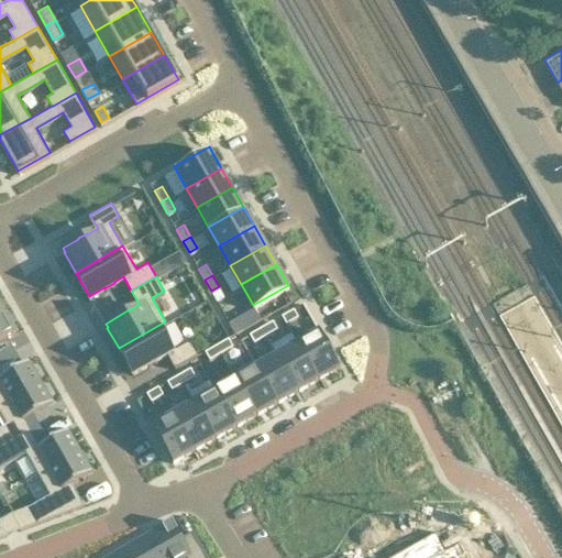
[(293,306),(282,313),(286,320),(297,314),(293,306)]
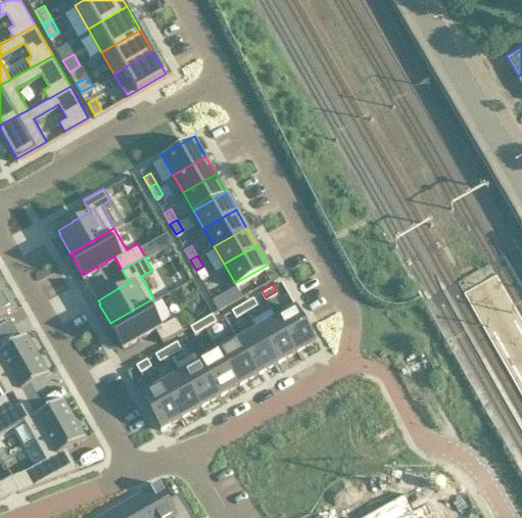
[(0,314),(14,307),(2,286),(0,287),(0,314)]
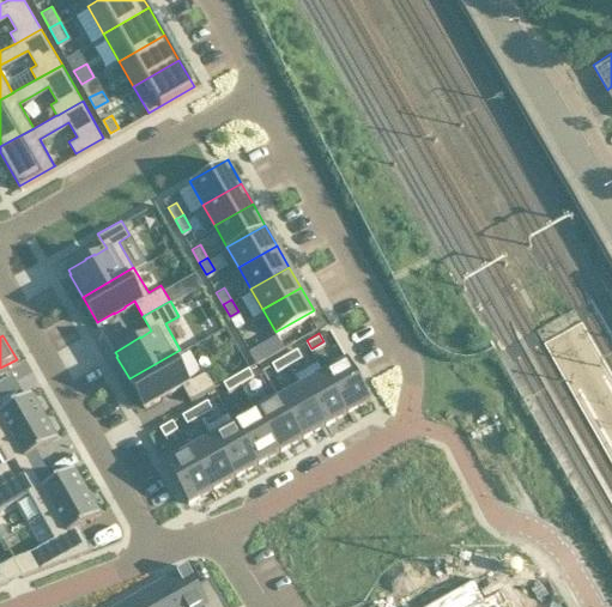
[(256,344),(248,348),(255,360),(264,356),(256,344)]
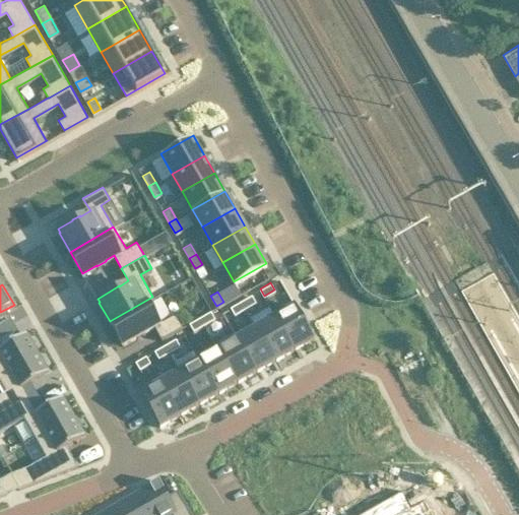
[(251,294),(241,300),(245,307),(255,301),(251,294)]
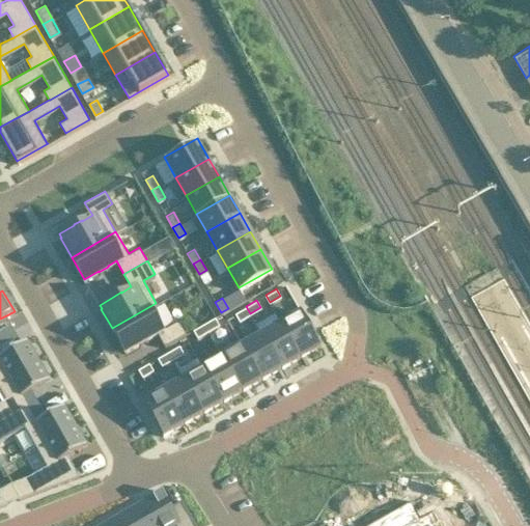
[(156,303),(112,328),(124,351),(139,342),(139,343),(147,338),(147,337),(157,332),(164,344),(186,332),(178,320),(165,327),(152,306),(157,304),(156,303)]
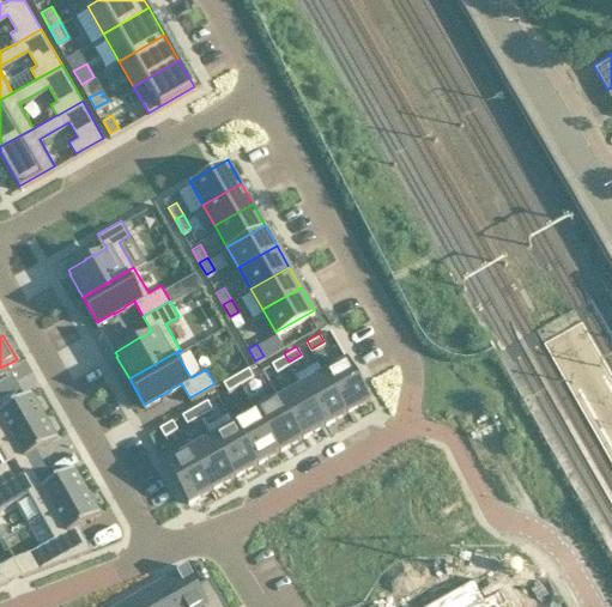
[(284,353),(272,360),(277,369),(289,362),(284,353)]
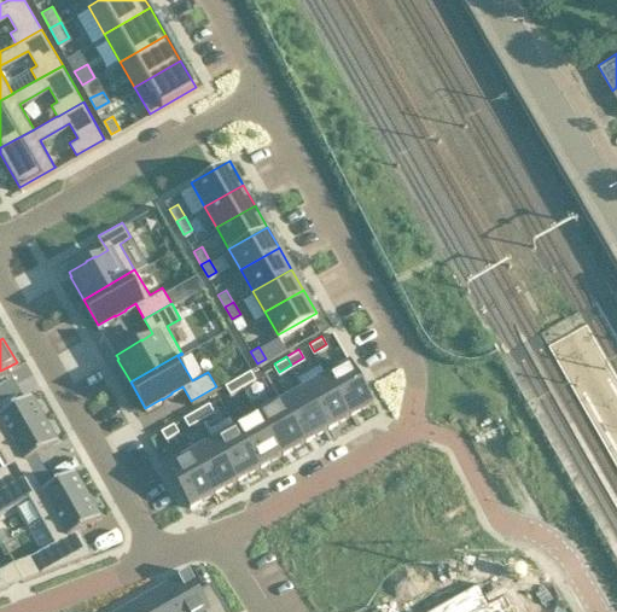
[(349,359),(326,372),(349,413),(373,400),(349,359)]
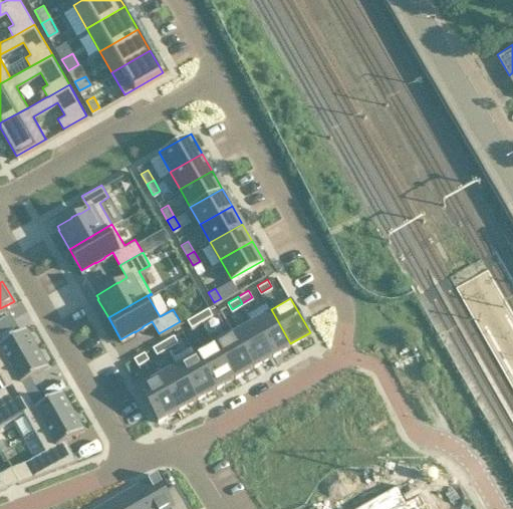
[(208,306),(197,312),(201,319),(212,313),(208,306)]
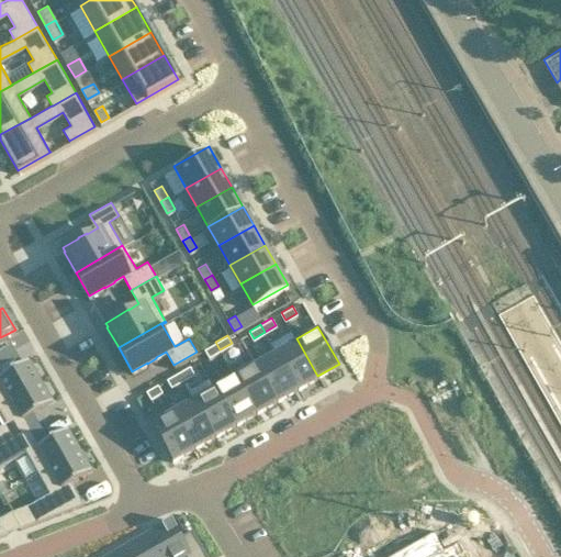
[(296,338),(276,351),(296,388),(317,376),(296,338)]
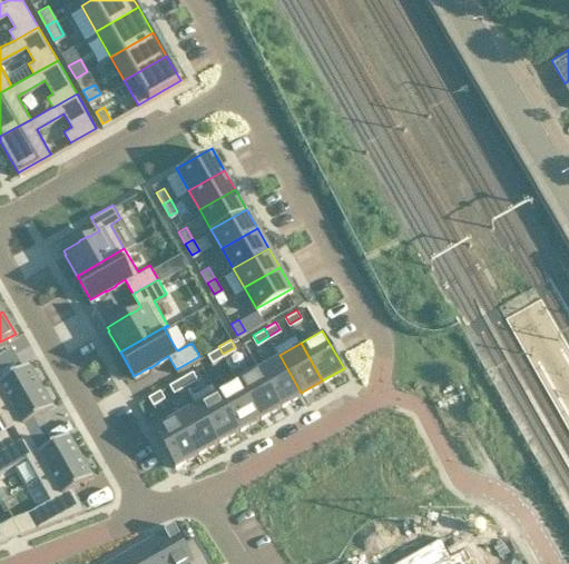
[(218,346),(207,353),(212,360),(223,354),(218,346)]
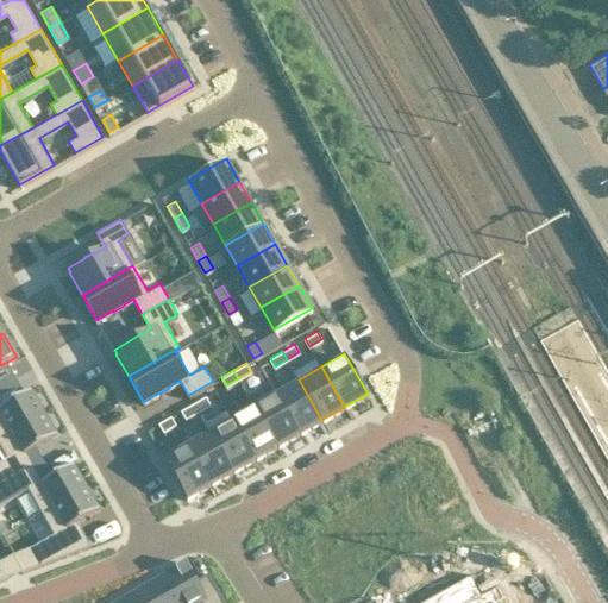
[(299,379),(276,393),(299,432),(321,420),(299,379)]
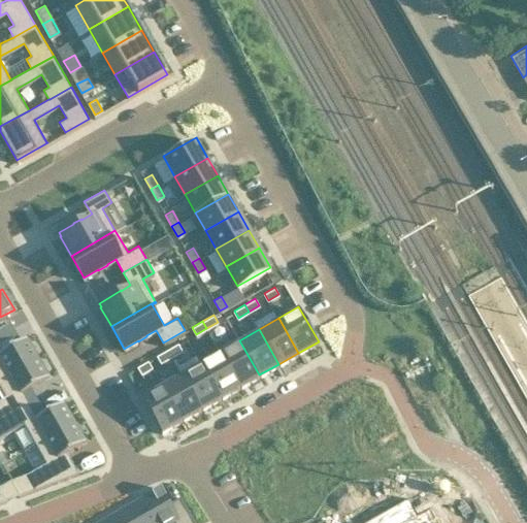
[(0,376),(37,355),(26,335),(0,350),(0,376)]
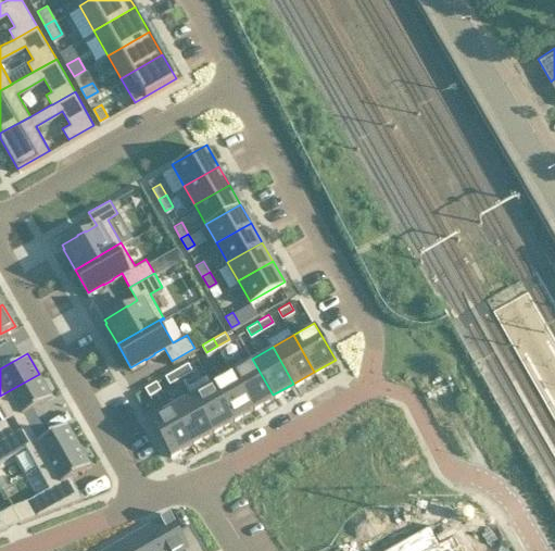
[(252,359),(231,370),(253,407),(273,395),(252,359)]
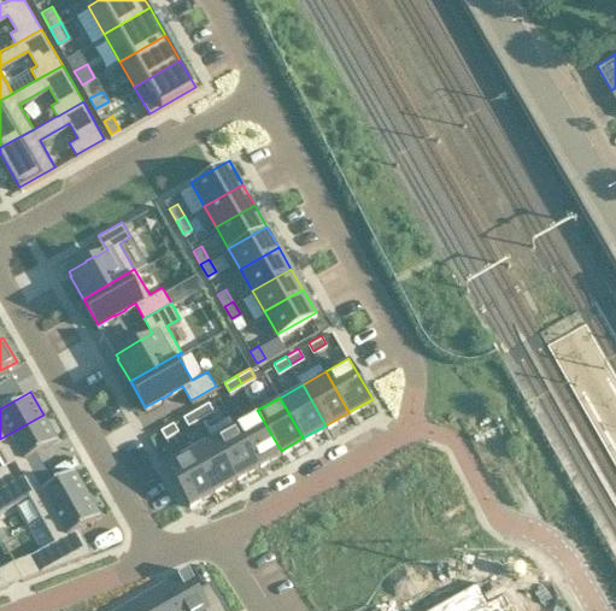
[(207,400),(195,407),(200,416),(212,409),(207,400)]
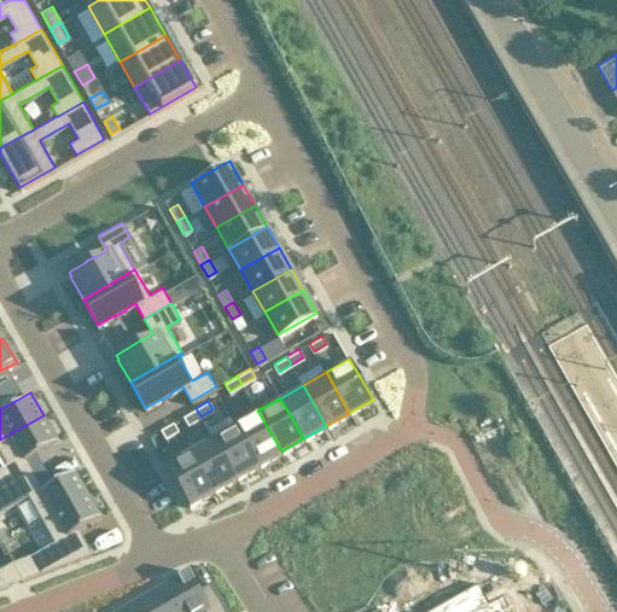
[(196,408),(184,415),(188,424),(201,417),(196,408)]
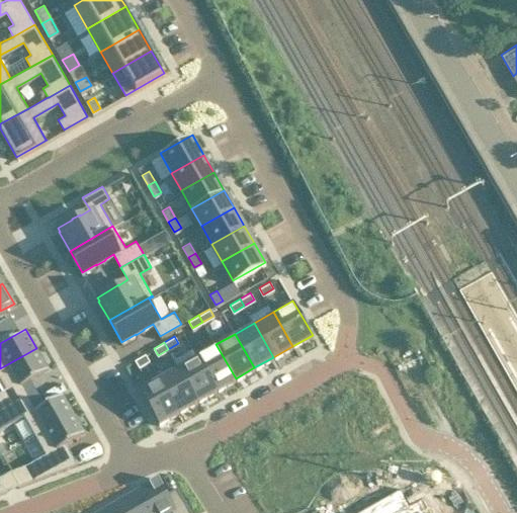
[(216,344),(197,355),(217,390),(236,378),(216,344)]
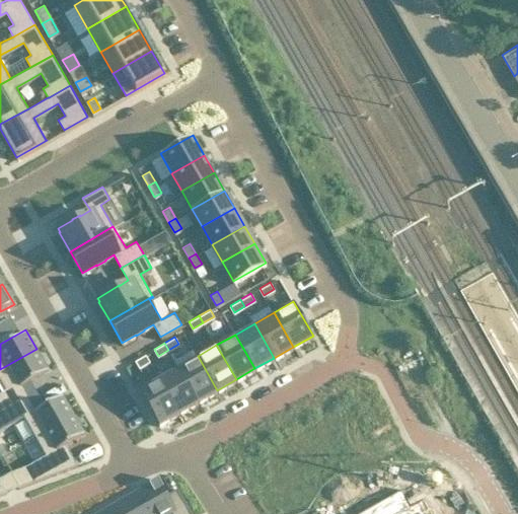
[(0,411),(28,395),(21,383),(48,368),(37,349),(0,369),(0,372),(10,389),(0,394),(0,411)]
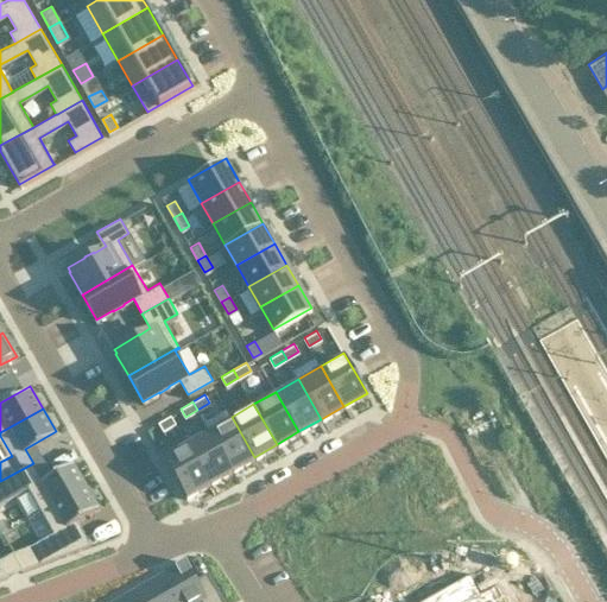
[(170,414),(158,422),(163,429),(175,423),(170,414)]
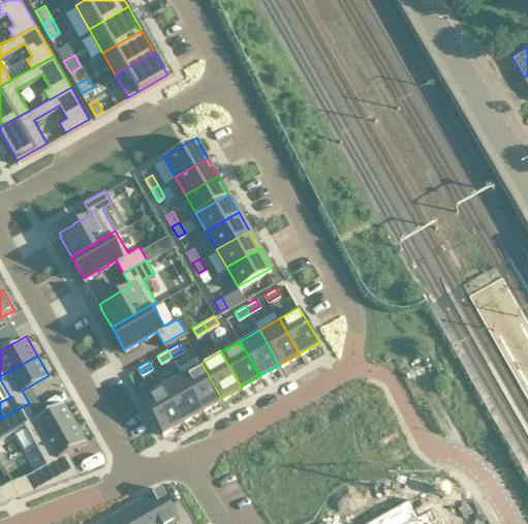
[(202,363),(182,374),(202,409),(221,398),(202,363)]
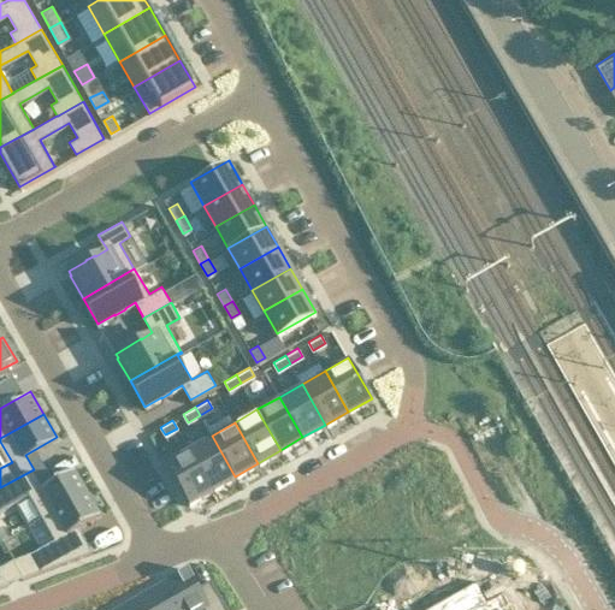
[(185,440),(212,489),(235,477),(212,436),(190,448),(185,440)]
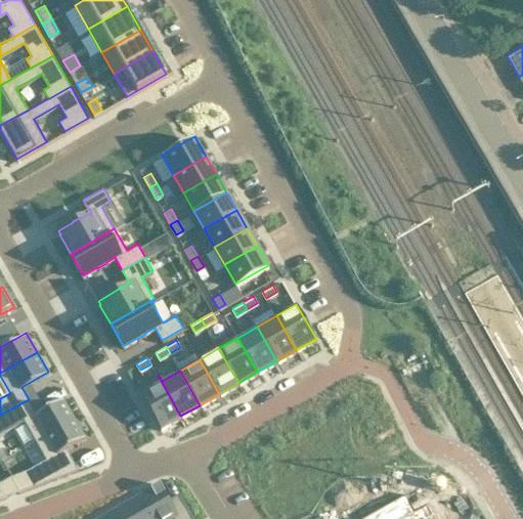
[(158,375),(137,387),(161,428),(180,416),(158,375)]
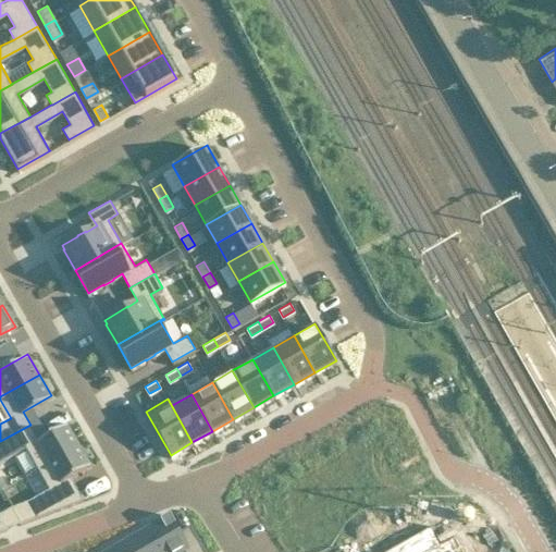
[(31,425),(0,441),(0,460),(12,453),(26,445),(37,466),(78,443),(66,421),(38,439),(31,425)]
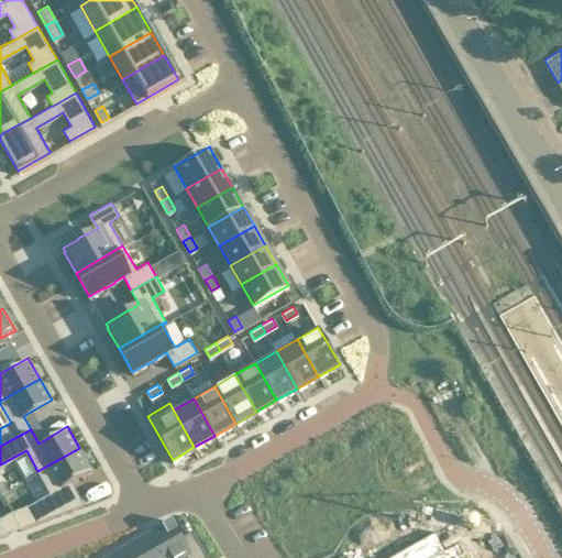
[(29,504),(10,511),(11,511),(18,524),(19,526),(20,527),(84,503),(70,481),(91,469),(79,448),(37,471),(50,492),(36,500),(29,504)]
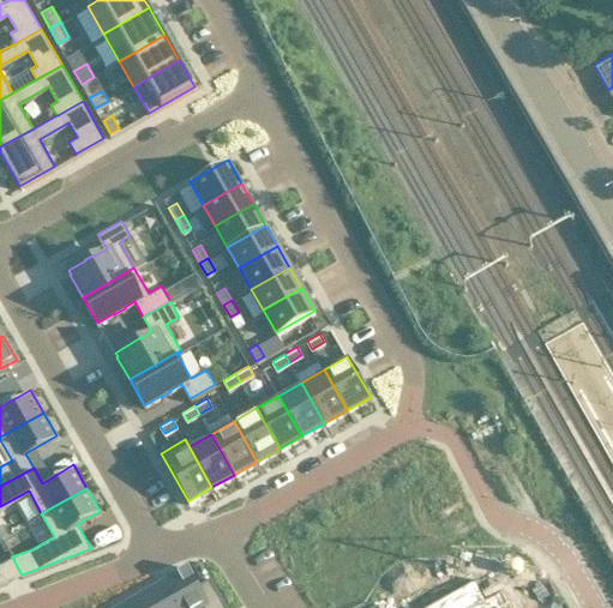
[(2,522),(0,523),(0,535),(1,537),(10,533),(2,522)]
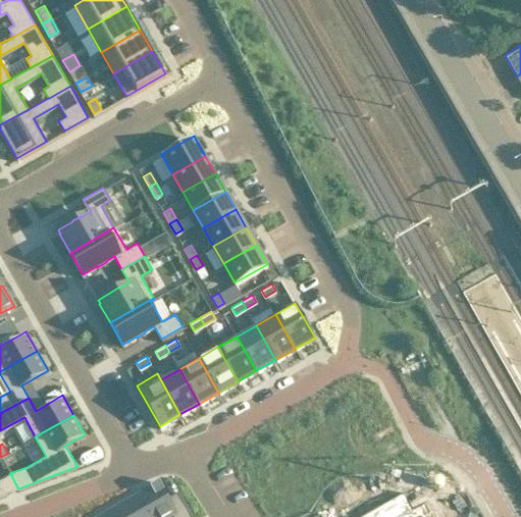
[(10,473),(0,478),(0,481),(5,492),(6,492),(16,485),(10,473)]
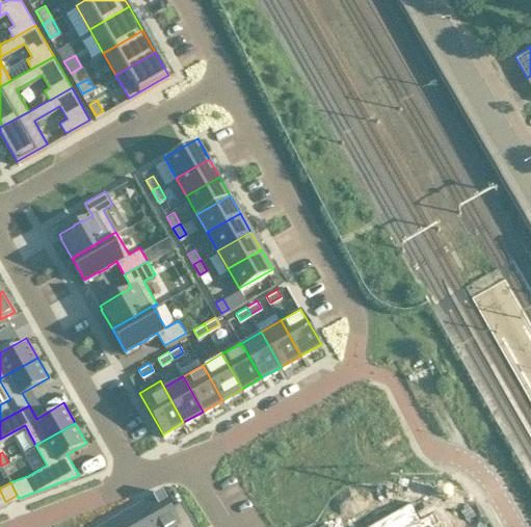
[(162,489),(138,502),(152,526),(197,526),(182,499),(171,505),(162,489)]
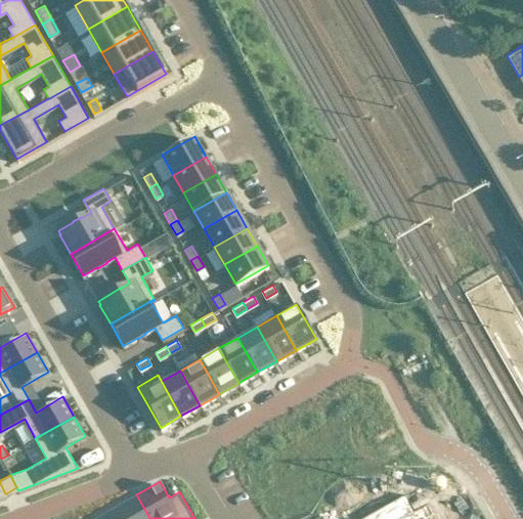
[(407,491),(359,518),(436,518),(431,510),(427,503),(413,511),(404,495),(408,492),(407,491)]
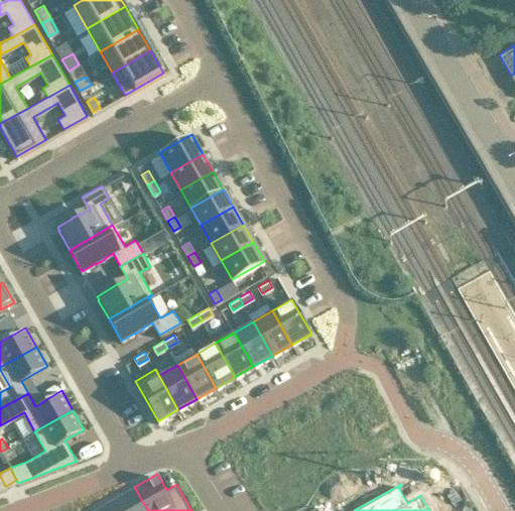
[(147,510),(134,487),(112,499),(118,510),(147,510)]
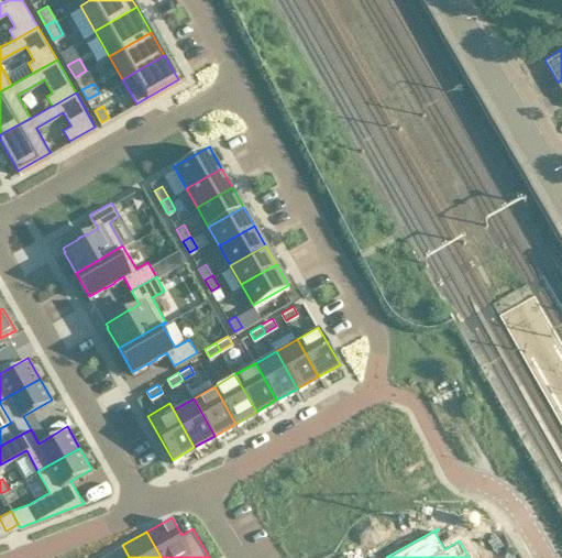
[(129,557),(122,545),(99,557),(129,557)]
